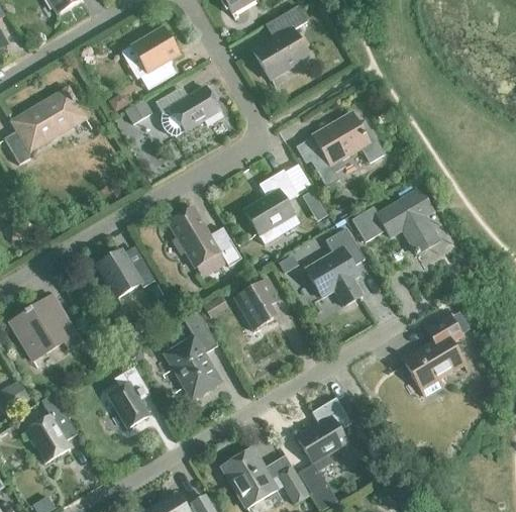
[(50,0),(58,12),(78,0),(50,0)]
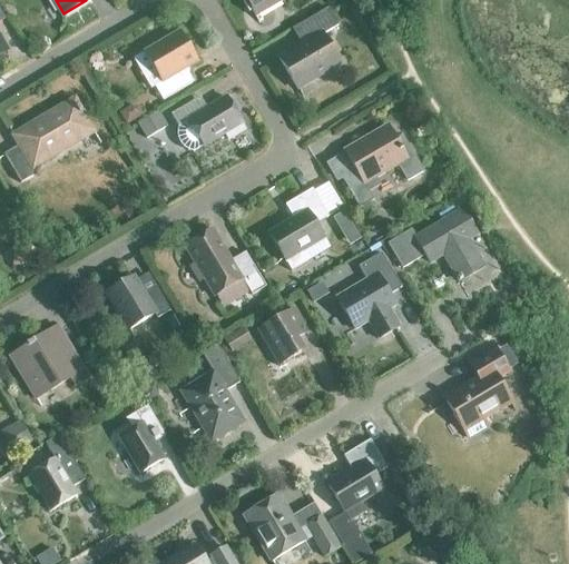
[(247,0),(255,12),(275,0),(247,0)]
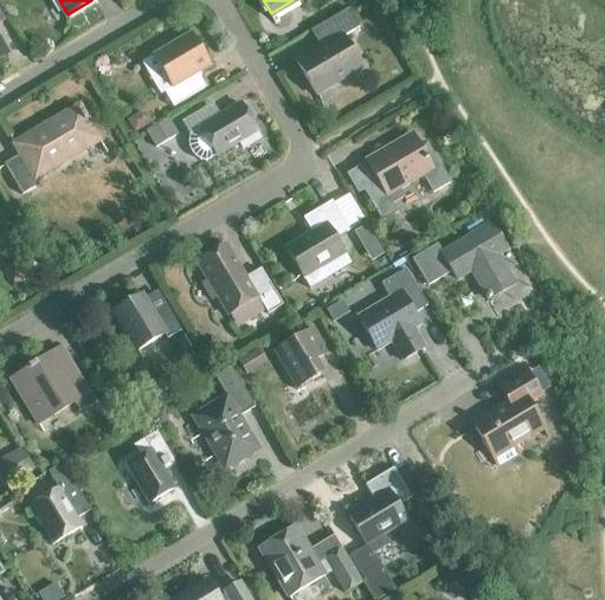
[(298,59),(316,90),(360,64),(342,33),(360,24),(349,5),(319,23),(329,40),(298,59)]
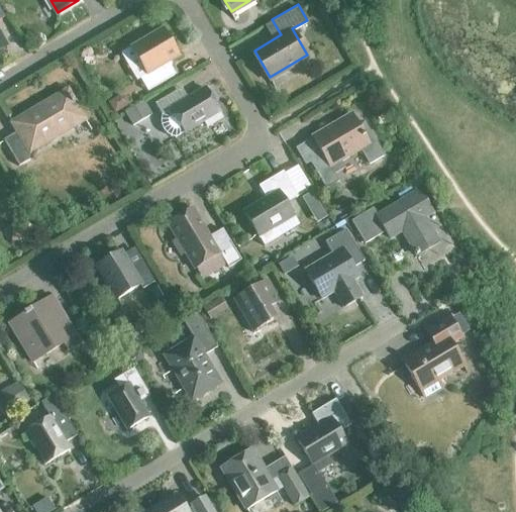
[(140,76),(147,89),(174,73),(167,61),(179,54),(163,26),(131,44),(147,72),(140,76)]
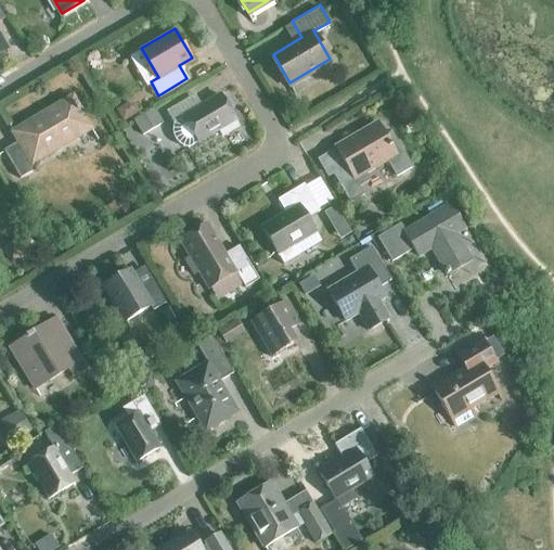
[(222,133),(239,123),(220,91),(195,106),(189,94),(167,109),(174,120),(174,126),(174,131),(176,136),(179,140),(184,143),(189,144),(198,139),(198,140),(219,128),(222,133)]
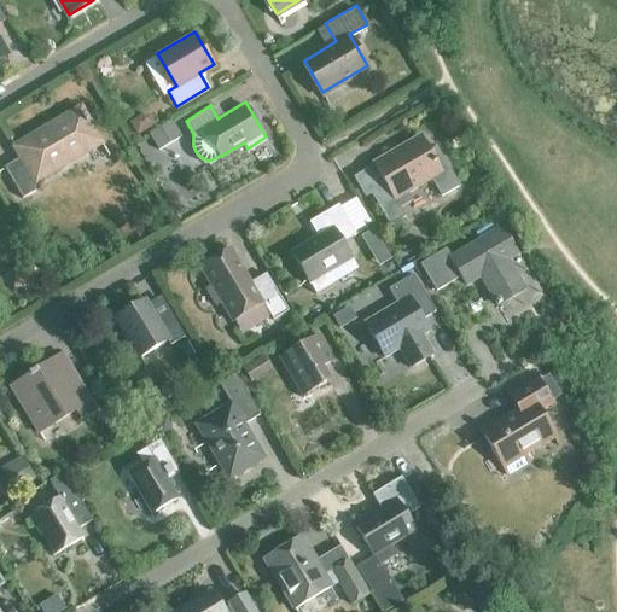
[(4,164),(23,196),(41,185),(38,179),(102,140),(81,105),(15,144),(21,155),(4,164)]
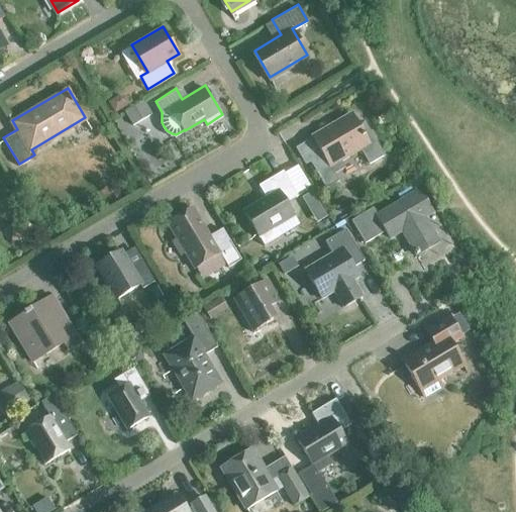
[(125,109),(133,122),(151,110),(143,97),(125,109)]
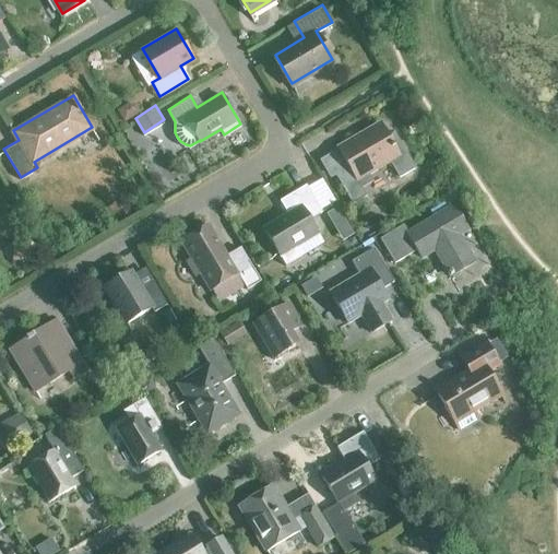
[(394,130),(388,134),(380,120),(365,129),(366,130),(354,137),(353,136),(337,145),(348,164),(335,172),(353,201),(367,193),(358,178),(391,160),(400,175),(416,165),(394,130)]
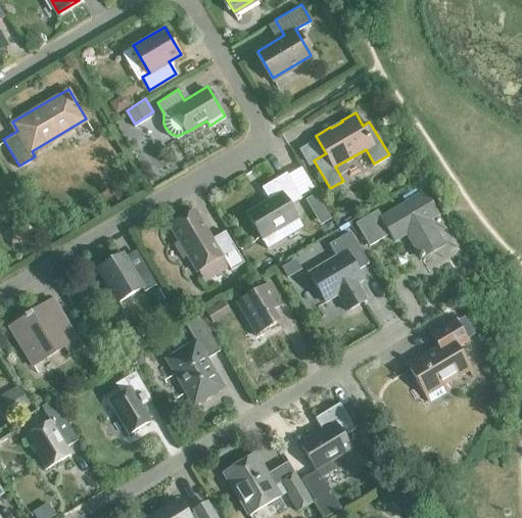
[(246,210),(268,246),(282,238),(277,229),(297,217),(289,203),(301,196),(286,171),(262,185),(269,197),(246,210)]
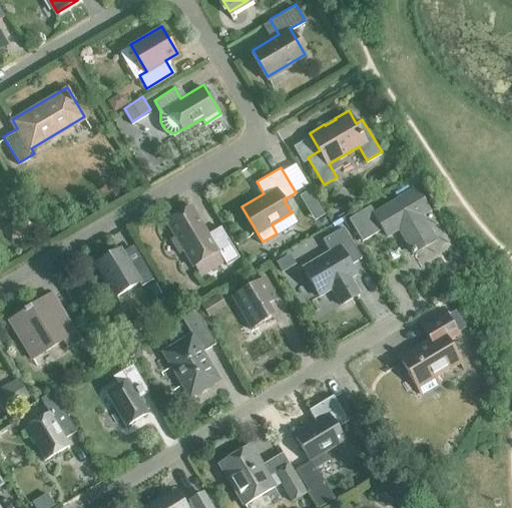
[(413,250),(436,237),(417,206),(425,201),(416,186),(375,210),(371,203),(349,216),(362,238),(383,226),(387,233),(399,227),(413,250)]
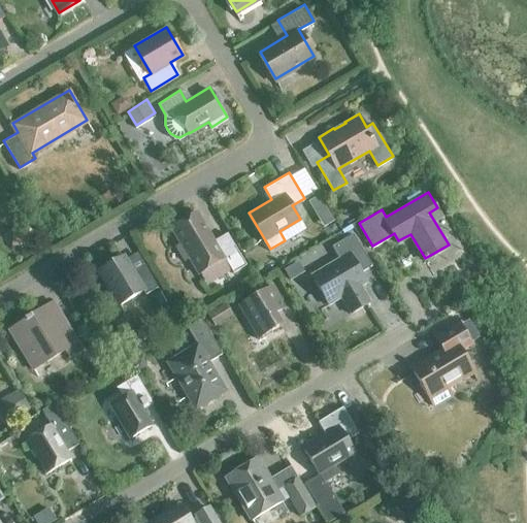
[(233,241),(221,249),(197,209),(171,226),(180,241),(176,244),(185,258),(189,256),(198,271),(201,270),(208,282),(231,268),(233,270),(246,263),(233,241)]
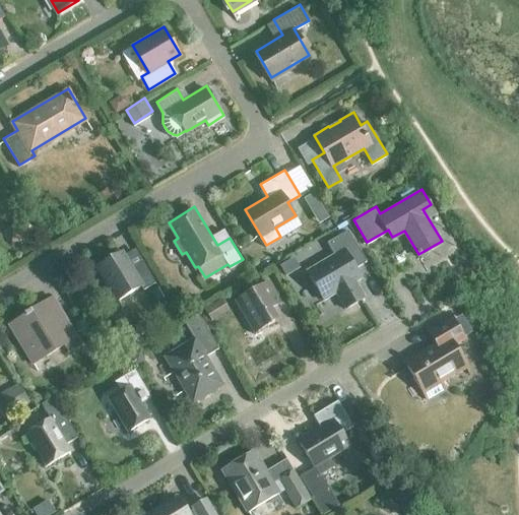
[(12,239),(33,240),(34,221),(13,220),(12,239)]
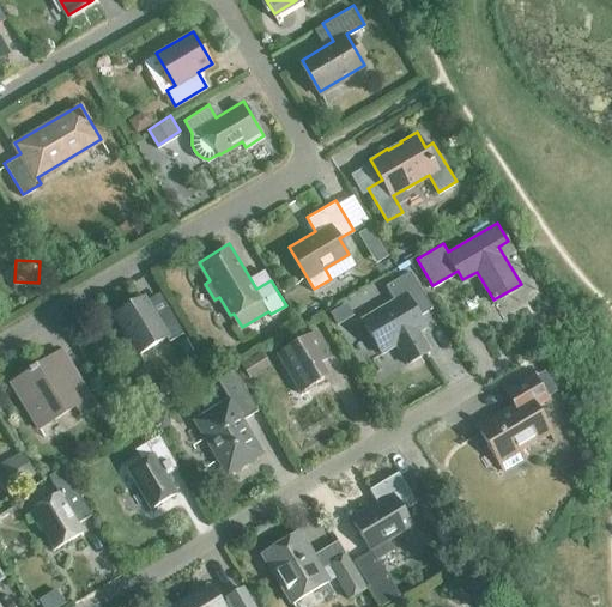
[(407,362),(430,347),(419,329),(425,326),(418,314),(432,305),(410,268),(386,284),(394,298),(362,317),(382,351),(397,343),(407,362)]
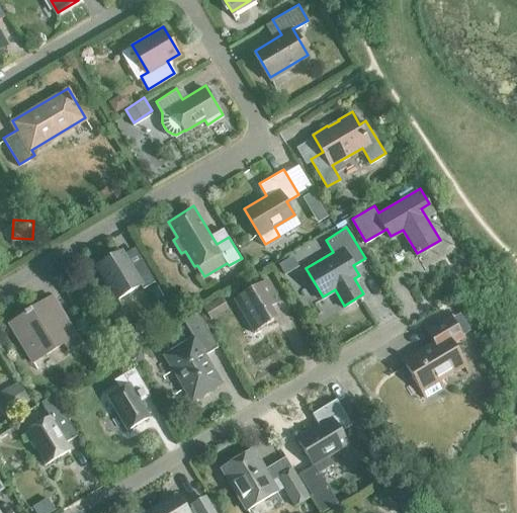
[(142,257),(131,264),(121,249),(97,263),(117,296),(141,282),(143,286),(155,279),(142,257)]
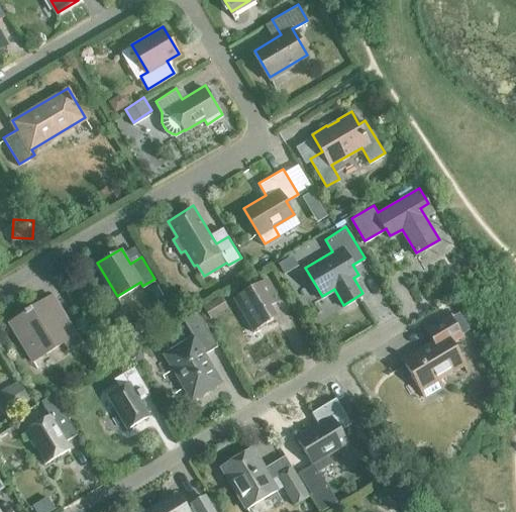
[(234,297),(253,328),(276,316),(269,305),(280,299),(267,278),(234,297)]
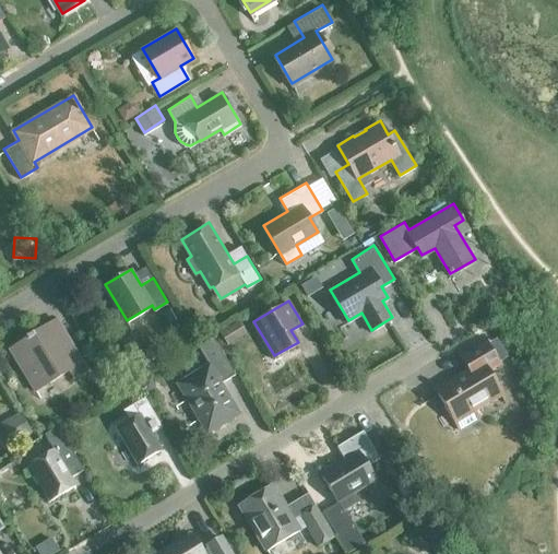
[(68,336),(55,343),(44,325),(33,331),(32,330),(25,334),(27,337),(10,348),(35,389),(69,368),(73,376),(87,368),(68,336)]
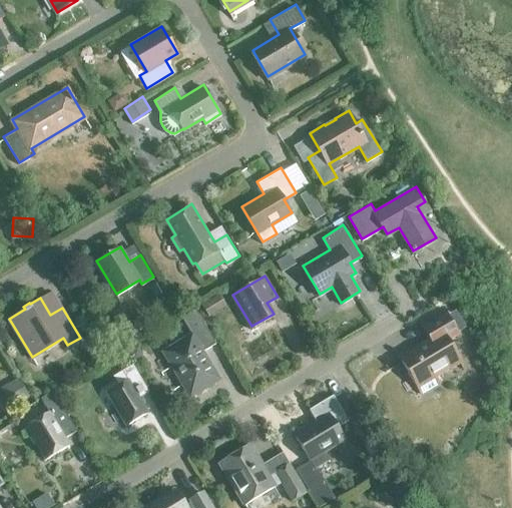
[(400,355),(421,392),(439,381),(436,375),(460,360),(448,338),(458,332),(442,306),(419,319),(430,337),(400,355)]
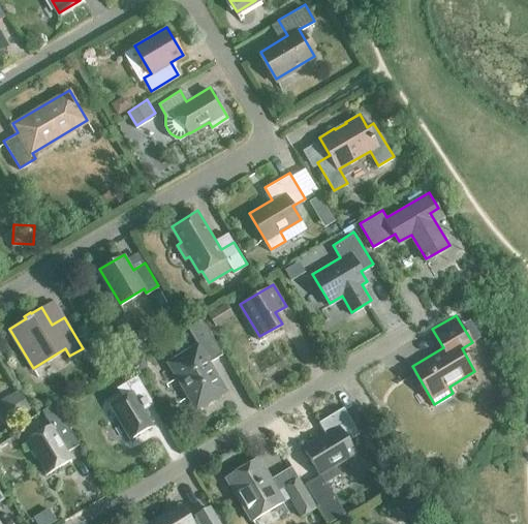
[(168,361),(196,407),(226,390),(216,372),(210,361),(223,352),(202,317),(187,326),(197,343),(168,361)]
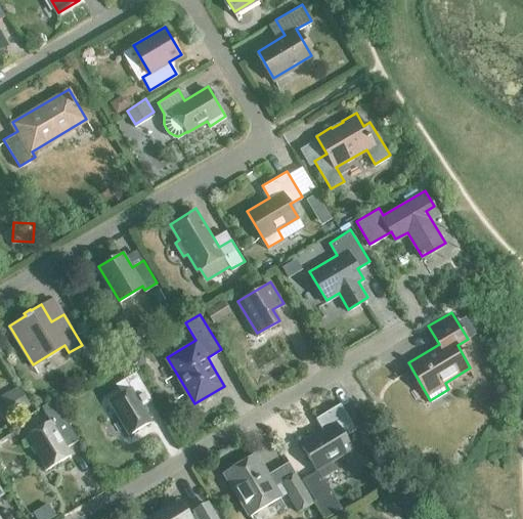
[(110,400),(129,433),(150,420),(132,387),(142,381),(135,371),(125,377),(131,387),(110,400)]
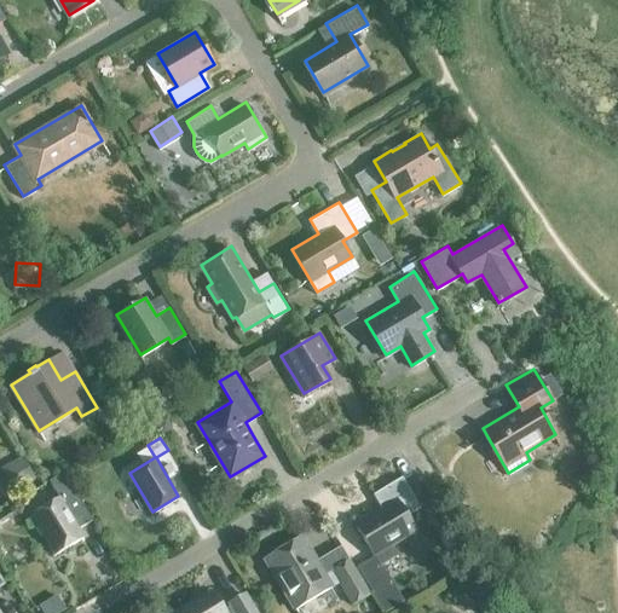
[(32,513),(55,553),(84,536),(68,510),(84,501),(65,469),(50,479),(59,496),(32,513)]
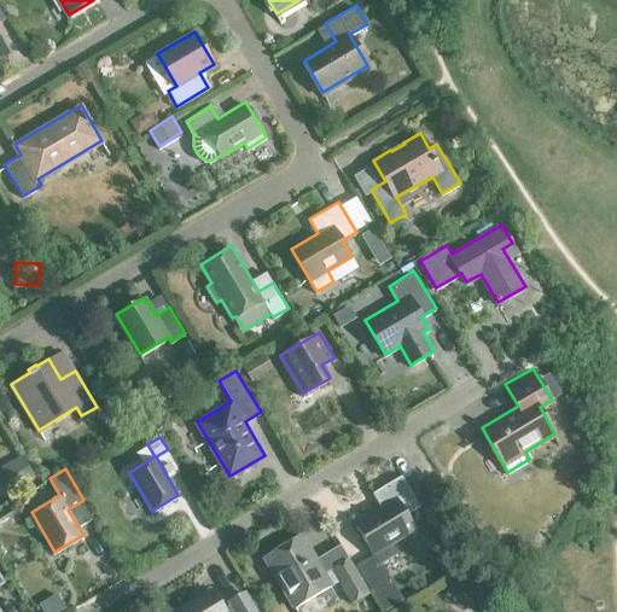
[(355,522),(379,564),(397,553),(391,542),(414,528),(405,512),(419,503),(401,473),(372,491),(382,506),(355,522)]
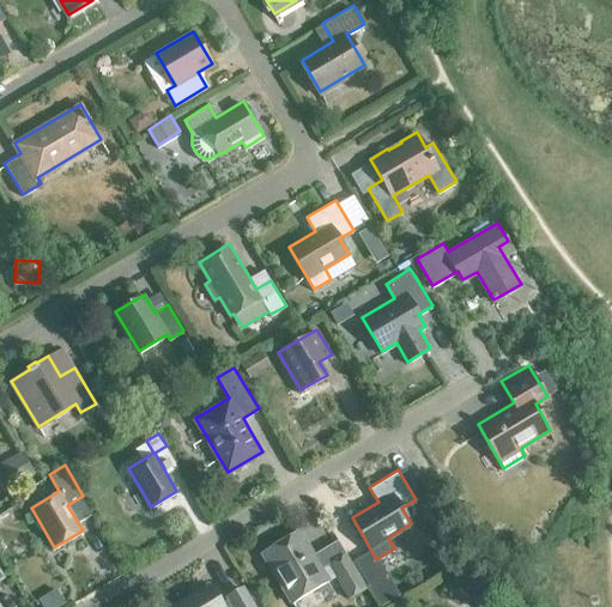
[(298,529),(262,552),(288,594),(310,581),(314,588),(337,574),(350,595),(365,586),(345,553),(338,540),(314,554),(298,529)]
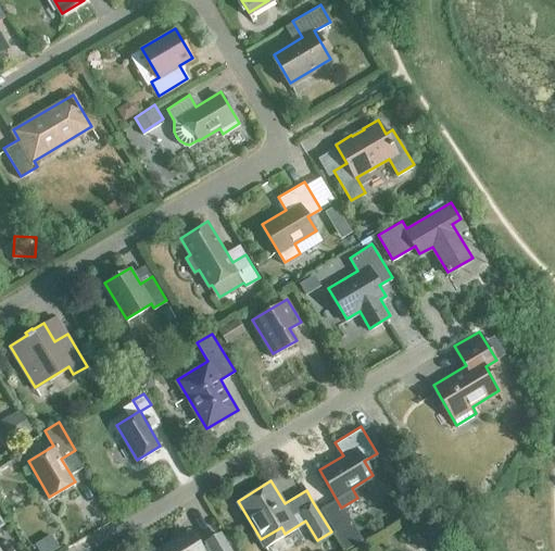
[(207,542),(200,547),(190,529),(154,550),(230,550),(219,531),(206,540),(207,542)]
